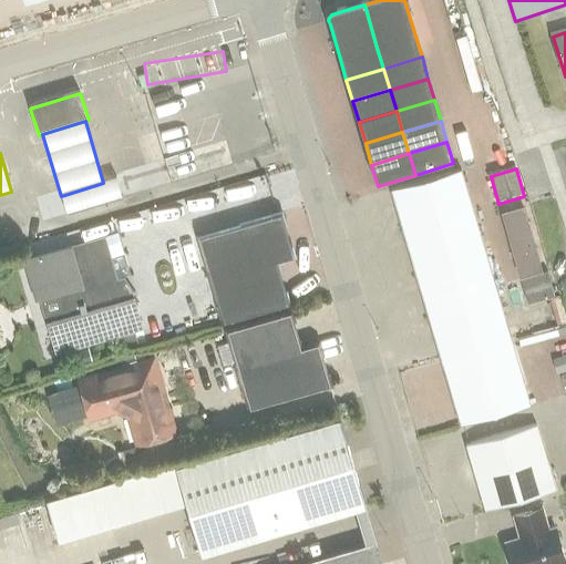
[(462,173),(392,193),(394,198),(405,236),(474,215),(462,173)]
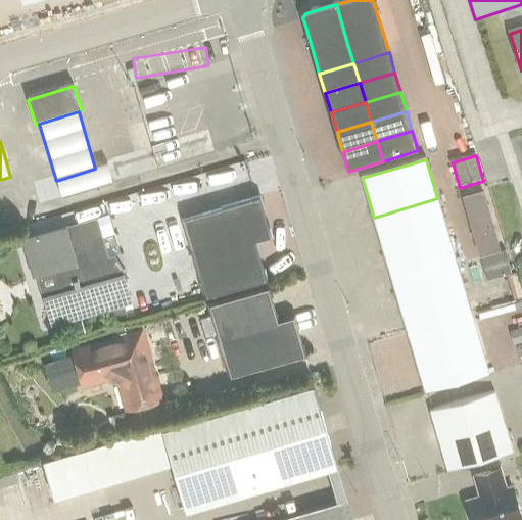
[(95,169),(56,181),(62,199),(62,200),(63,200),(64,199),(114,184),(108,164),(95,169)]
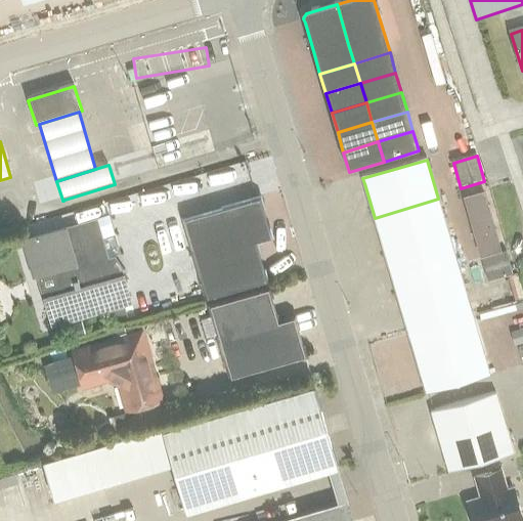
[(485,197),(469,201),(474,218),(471,223),(475,235),(480,240),(485,256),(500,252),(485,197)]
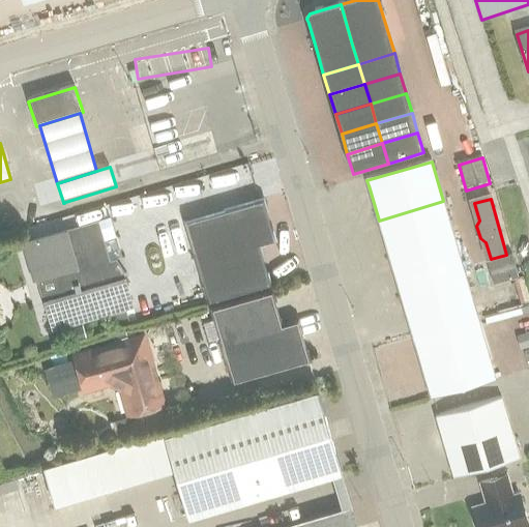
[(443,201),(379,221),(390,260),(456,241),(443,201)]
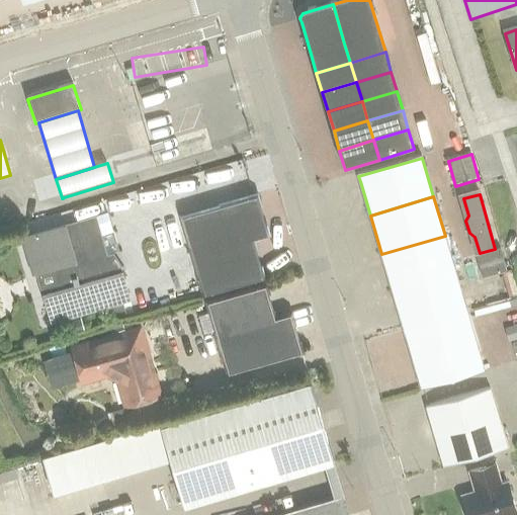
[(252,241),(268,237),(257,198),(183,220),(205,296),(263,279),(252,241)]
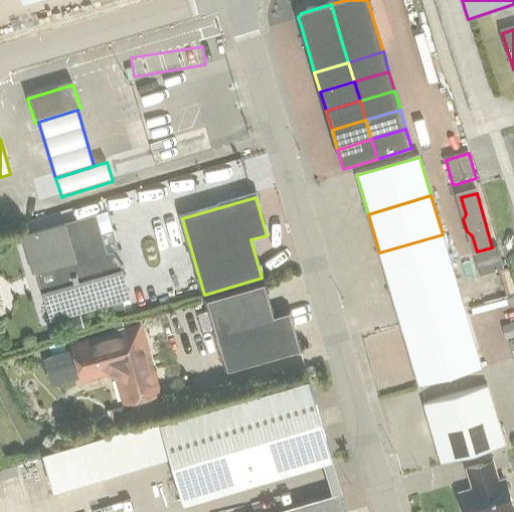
[(46,303),(52,323),(130,301),(123,276),(125,275),(125,274),(112,278),(108,263),(96,218),(24,240),(34,275),(54,270),(62,298),(46,303)]
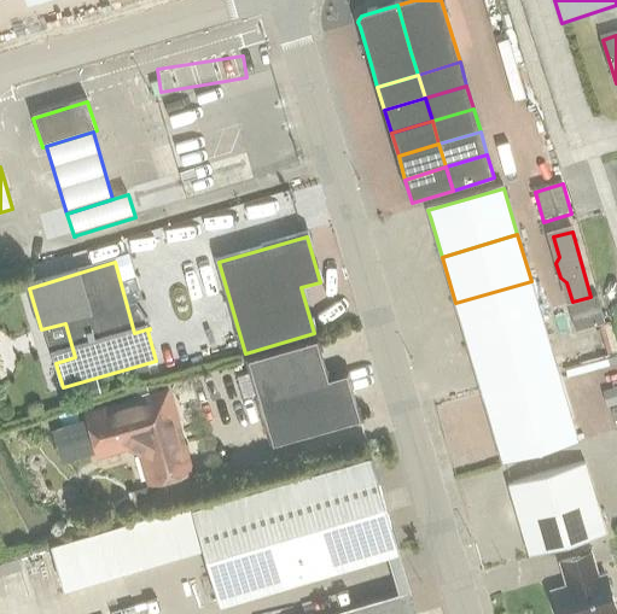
[(531,281),(455,303),(469,350),(545,328),(531,281)]
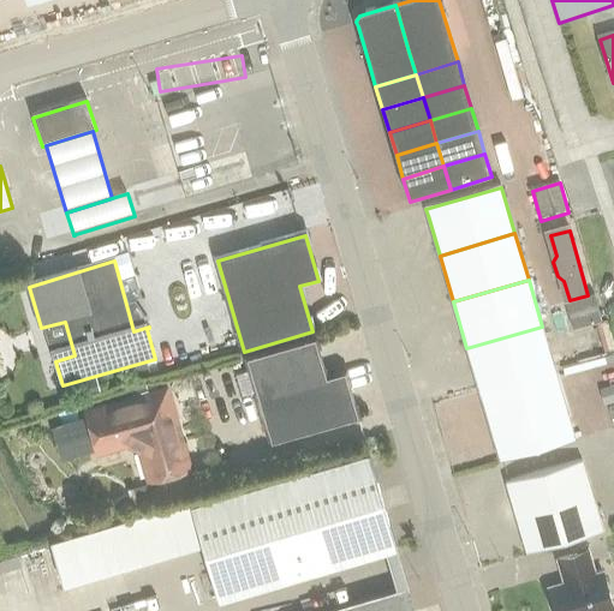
[(596,298),(566,306),(570,321),(600,311),(596,298)]
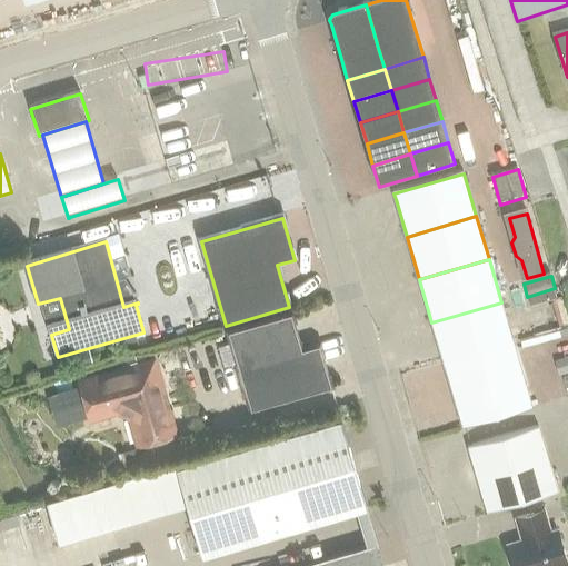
[(555,288),(527,297),(531,309),(559,301),(555,288)]
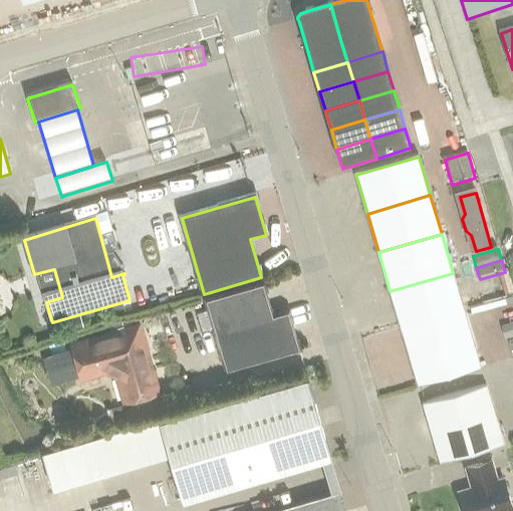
[(453,273),(390,291),(402,330),(464,311),(453,273)]
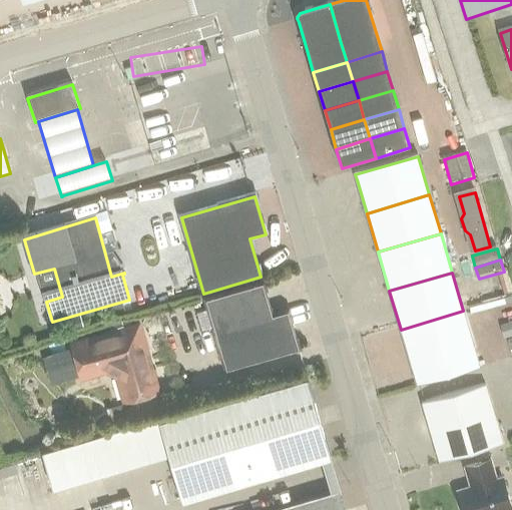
[(264,285),(206,302),(226,373),(300,352),(289,314),(274,318),(264,285)]
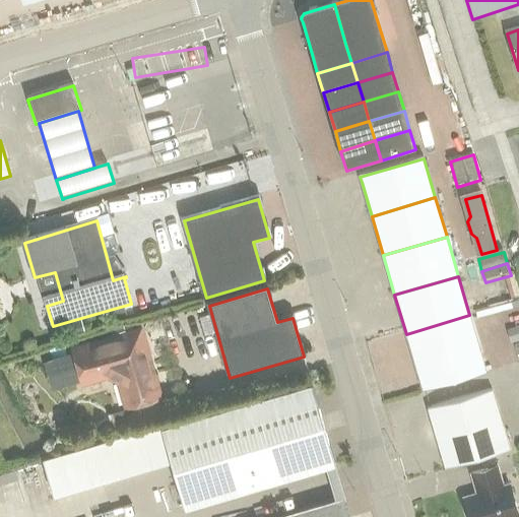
[(469,315),(406,334),(424,393),(487,374),(469,315)]
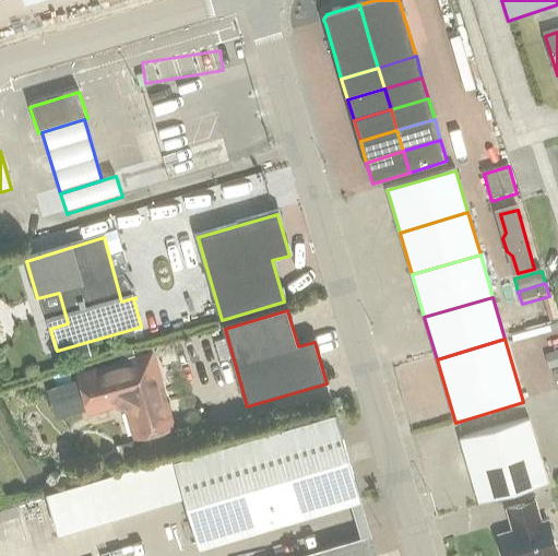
[(79,363),(92,359),(88,347),(75,351),(79,363)]
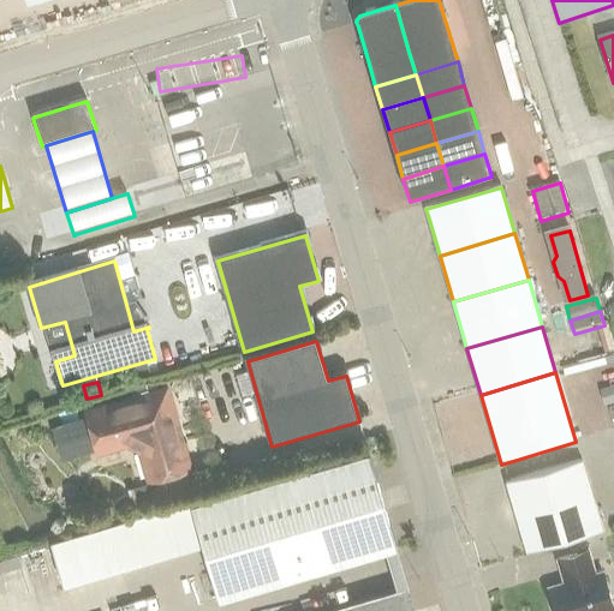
[(129,444),(144,454),(153,483),(188,473),(166,396),(89,418),(99,453),(129,444)]
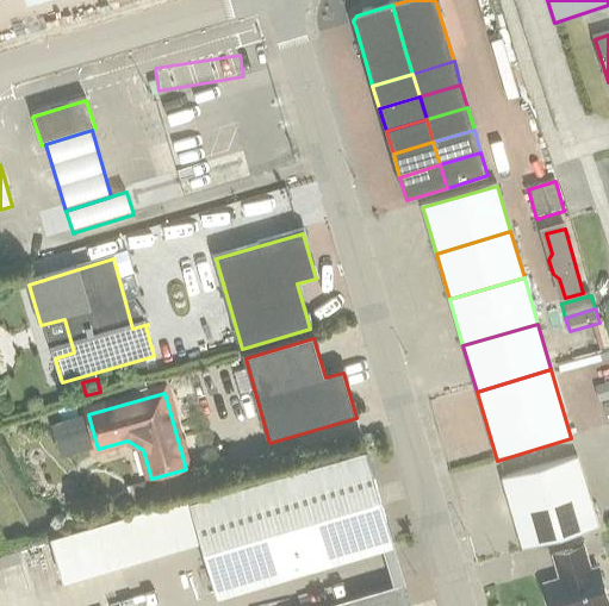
[(392,539),(386,516),(384,510),(379,492),(377,485),(367,454),(190,506),(188,503),(55,542),(51,543),(63,585),(119,568),(200,543),(218,600),(378,553),(389,550),(396,548),(392,539)]
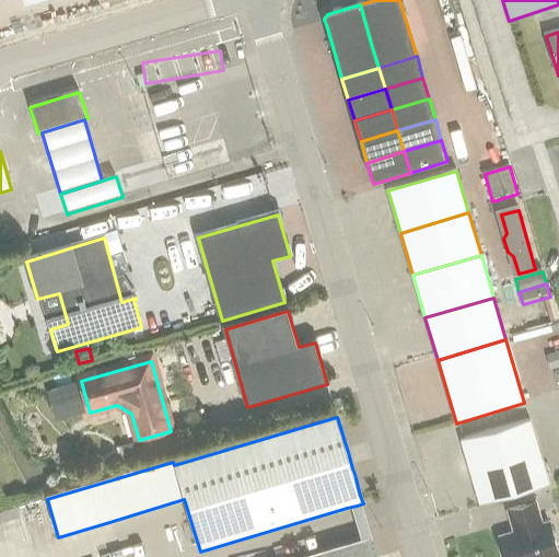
[(549,487),(531,422),(461,442),(480,507),(549,487)]
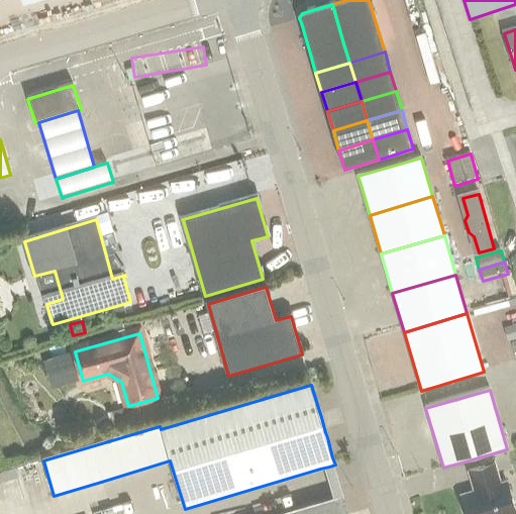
[(507,485),(501,487),(495,466),(470,474),(476,494),(461,498),(466,513),(515,513),(507,485)]
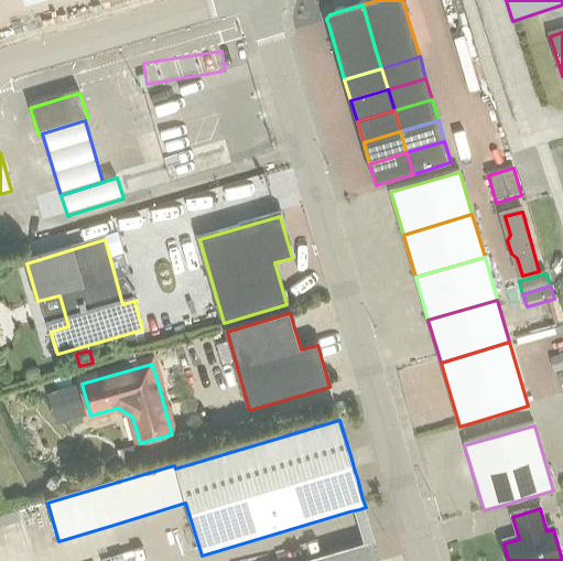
[(368,541),(369,541),(365,526),(359,509),(349,511),(354,529),(359,546),(368,543),(368,541)]
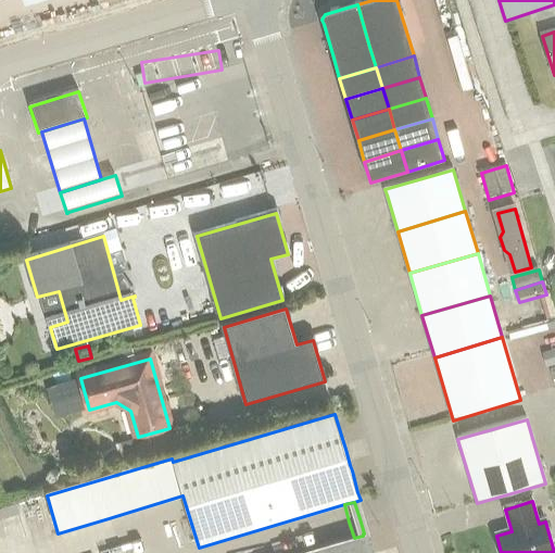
[(369,552),(364,533),(363,533),(363,536),(304,552),(369,552)]
